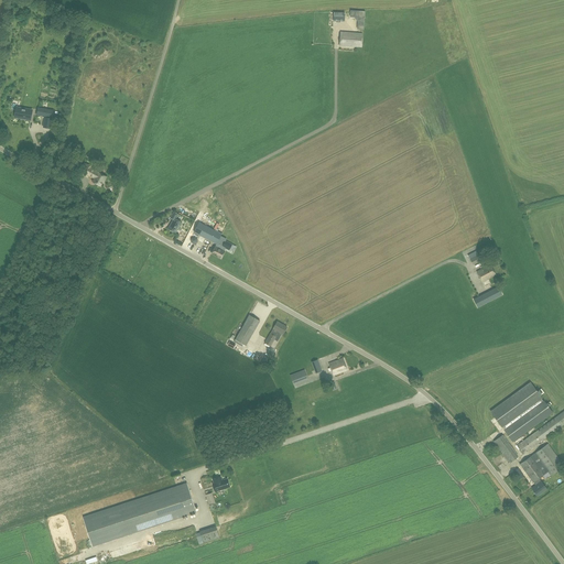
[(354,18),(354,11),(345,11),(345,12),(334,12),(334,21),(345,21),(345,18),(354,18)]
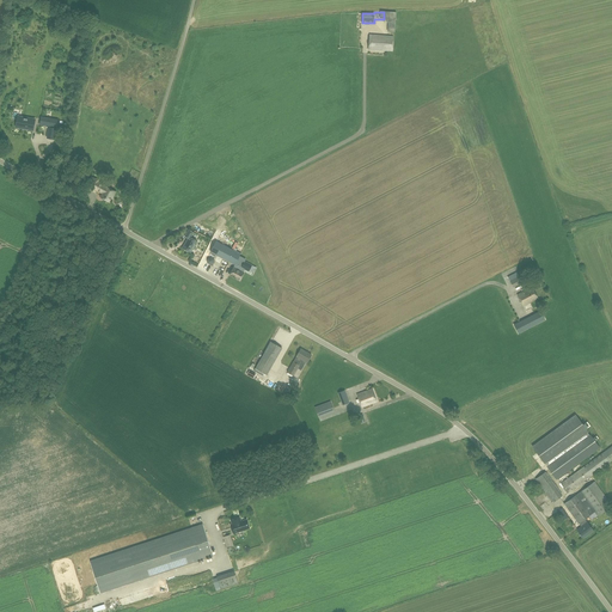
[(392,51),(393,37),(369,35),(368,49),(369,49),(369,55),(381,55),(381,50),(392,51)]
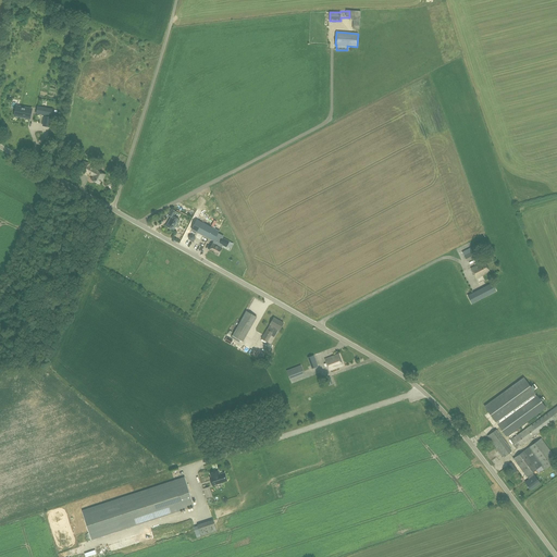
[(32,109),(16,106),(14,115),(29,119),(32,109)]
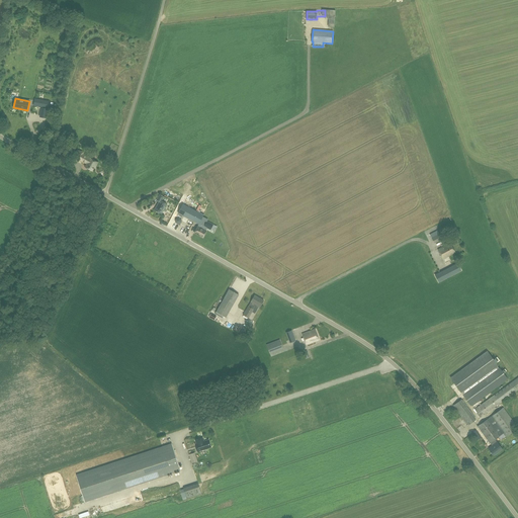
[(48,108),(49,101),(35,99),(33,105),(48,108)]
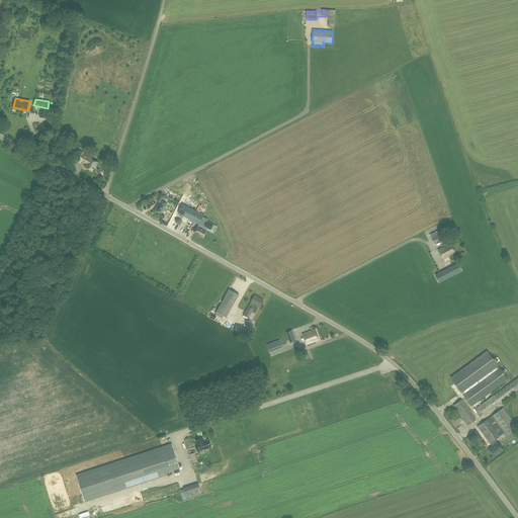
[(17,114),(15,123),(26,126),(29,118),(17,114)]
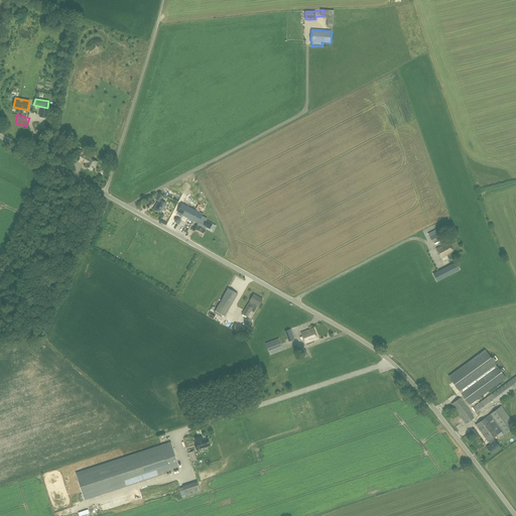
[(98,161),(90,157),(90,156),(84,153),(85,152),(78,149),(75,154),(73,160),(81,163),(82,161),(87,163),(85,166),(92,170),(94,166),(95,166),(98,161)]
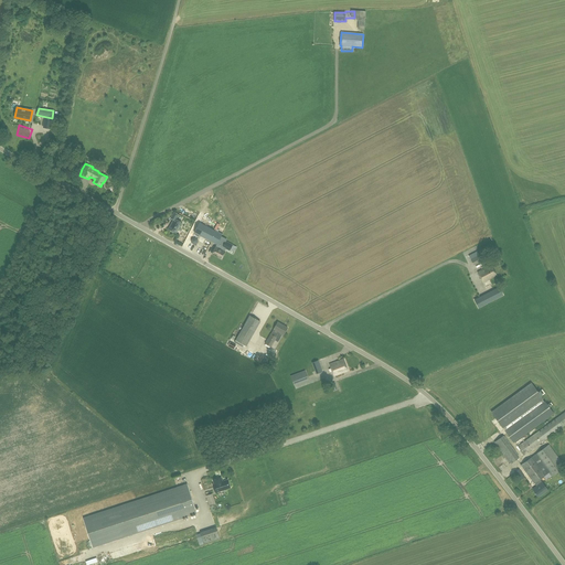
[(176,233),(182,223),(177,220),(179,215),(174,212),(171,219),(173,220),(168,228),(176,233)]
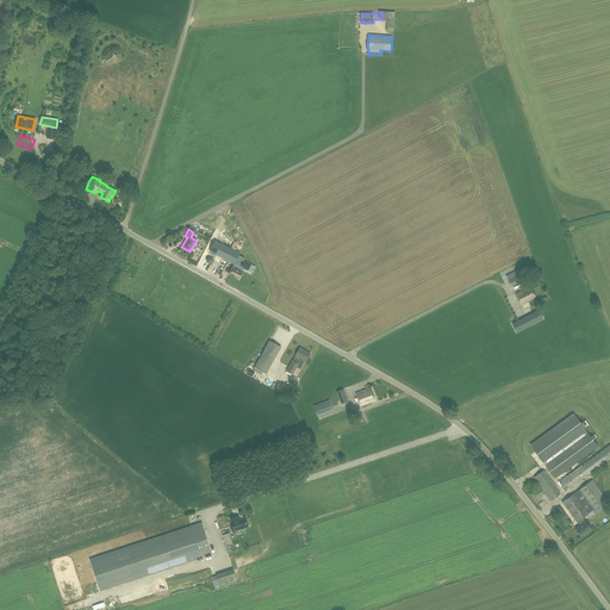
[(234,263),(240,253),(212,238),(210,243),(212,246),(210,251),(234,263)]
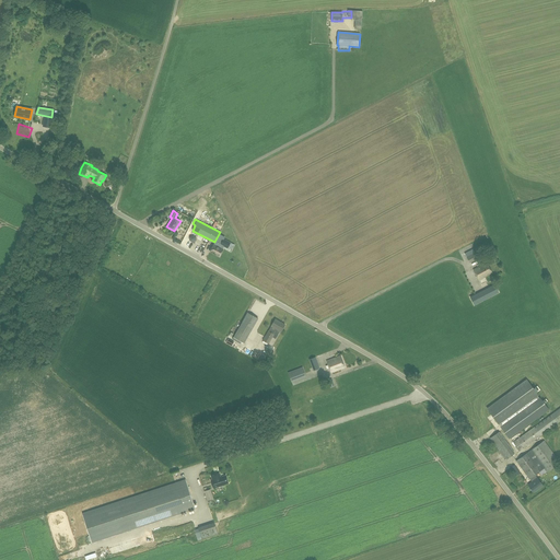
[(231,243),(223,238),(222,242),(221,241),(218,247),(213,245),(210,252),(220,256),(223,249),(220,248),(221,245),(228,248),(231,243)]
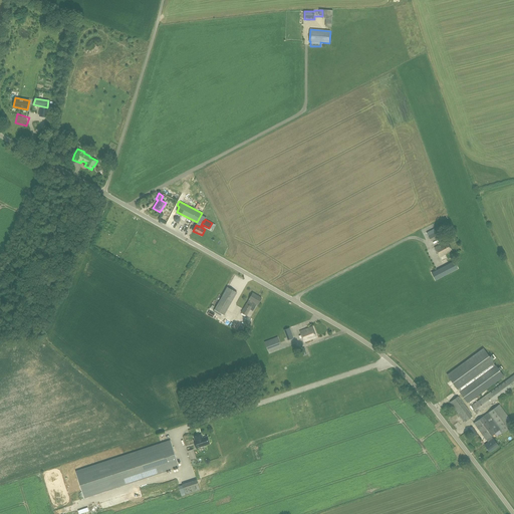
[(440,237),(438,232),(429,236),(431,242),(440,237)]
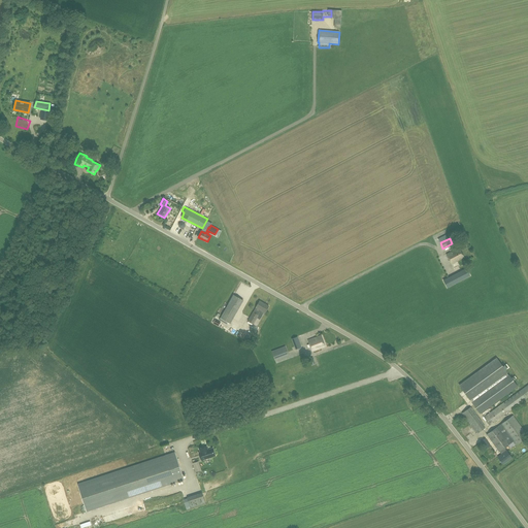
[(452,264),(464,258),(459,248),(447,255),(452,264)]
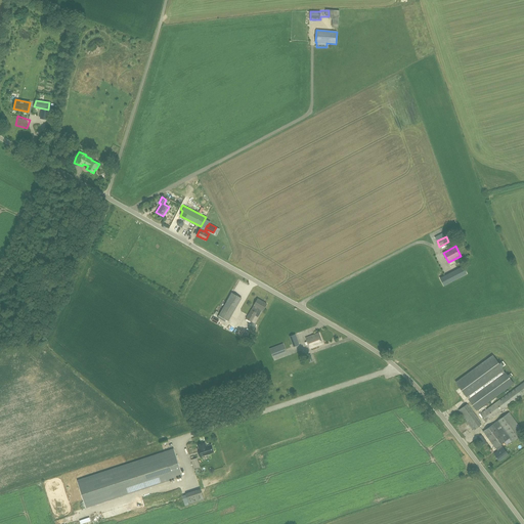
[(463,266),(440,278),(444,286),(467,273),(463,266)]
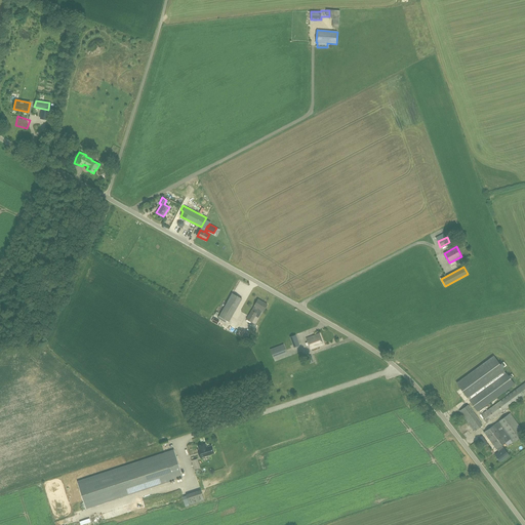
[(229,322),(242,298),(232,293),(219,316),(229,322)]
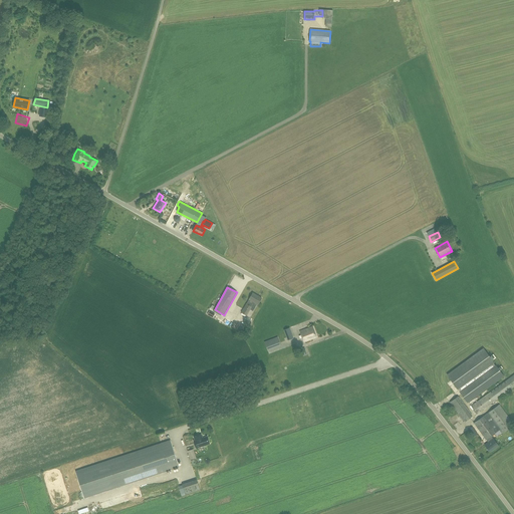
[(258,304),(262,298),(253,293),(249,299),(247,304),(246,304),(241,312),(247,315),(250,309),(253,311),(257,304),(258,304)]
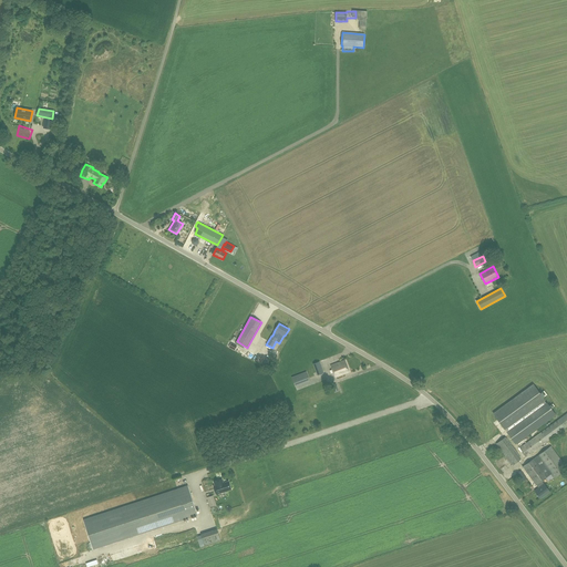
[(336,378),(349,372),(346,360),(331,366),(336,378)]
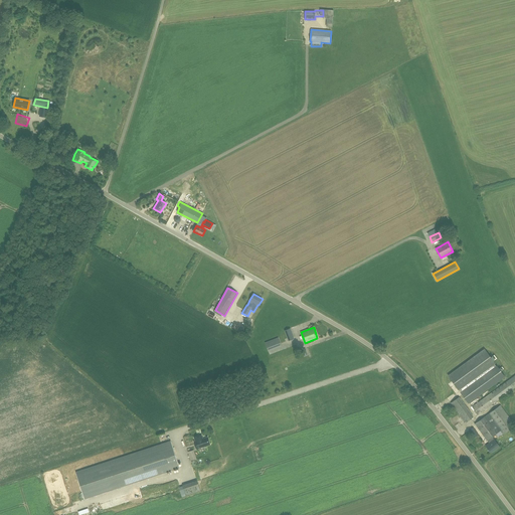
[(289,341),(294,339),(290,328),(285,331),(289,341)]
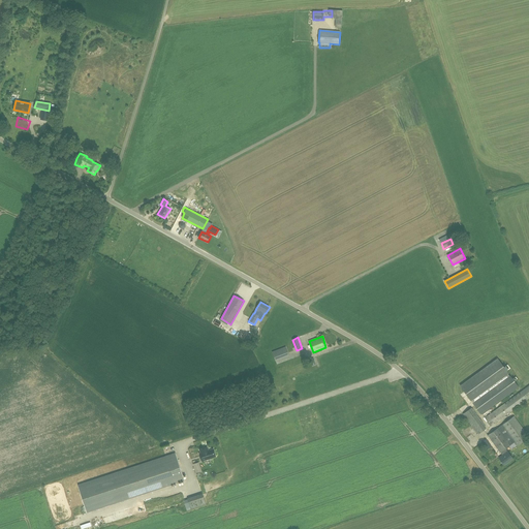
[(275,361),(289,355),(285,346),(272,352),(275,361)]
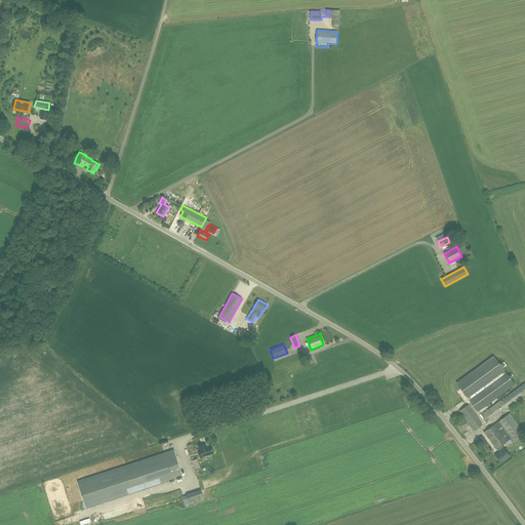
[(506,373),(503,371),(505,371),(494,356),(456,382),(468,398),(469,397),(471,399),(470,400),(478,411),(515,385),(507,372),(506,373)]
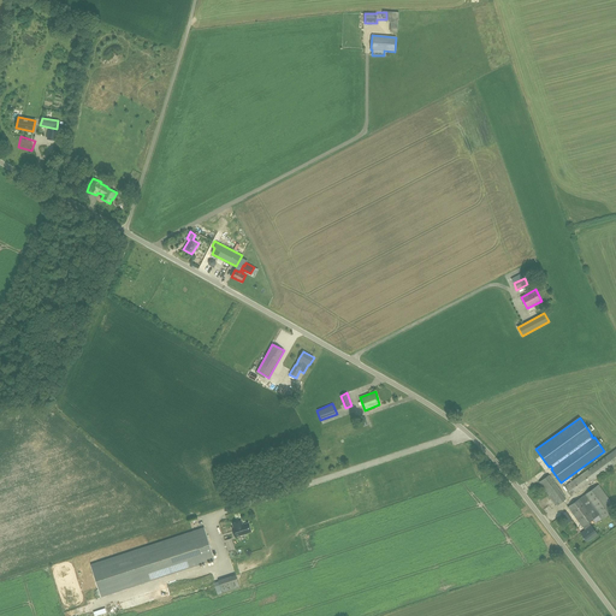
[(572,496),(615,463),(615,449),(564,486),(572,496)]
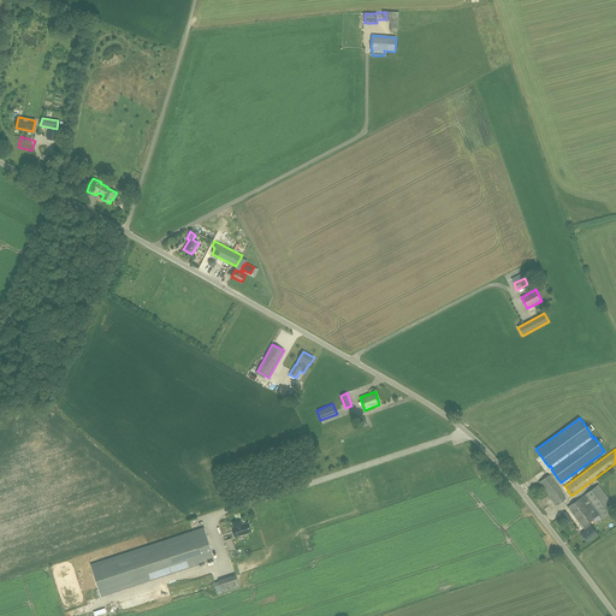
[(557,507),(566,499),(566,498),(549,474),(539,483),(557,507)]
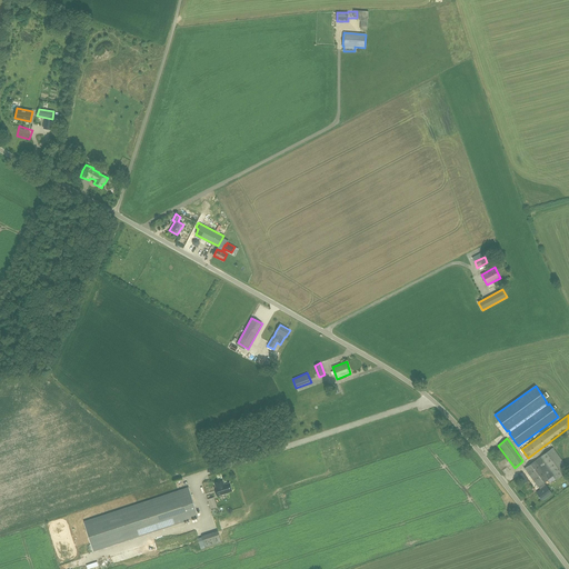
[(538,487),(543,482),(548,479),(553,476),(556,479),(568,469),(552,448),(525,468),(526,470),(538,487)]
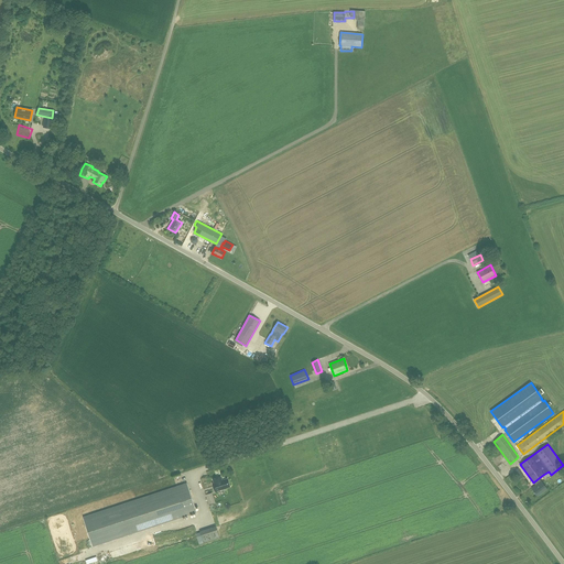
[(520,479),(524,476),(519,468),(514,472),(520,479)]
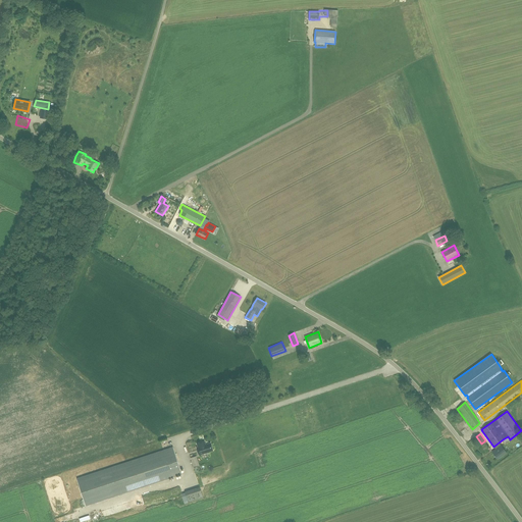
[(196,444),(199,455),(207,453),(206,451),(212,449),(210,441),(204,444),(203,441),(196,444)]
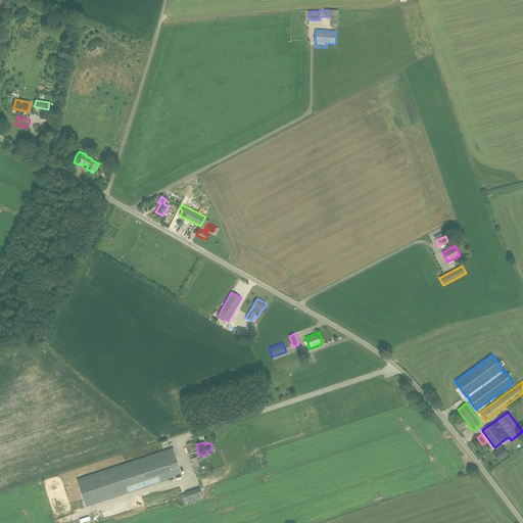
[(502,446),(500,443),(494,447),(497,450),(493,453),(498,460),(507,454),(502,446)]
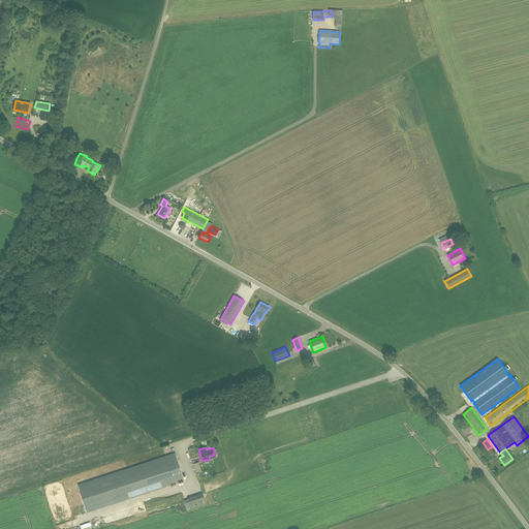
[(185,478),(176,450),(76,484),(86,511),(185,478)]
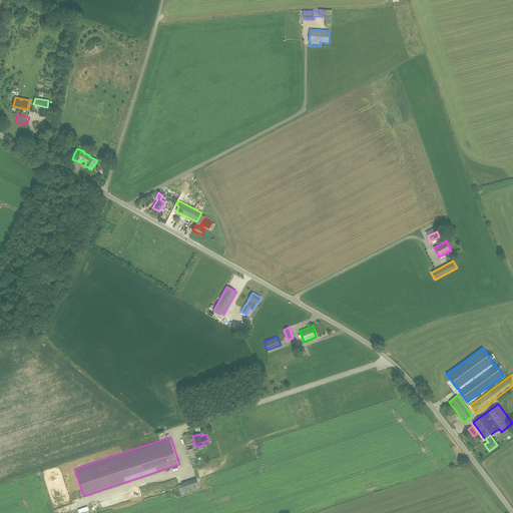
[(195,457),(192,448),(187,450),(190,459),(195,457)]
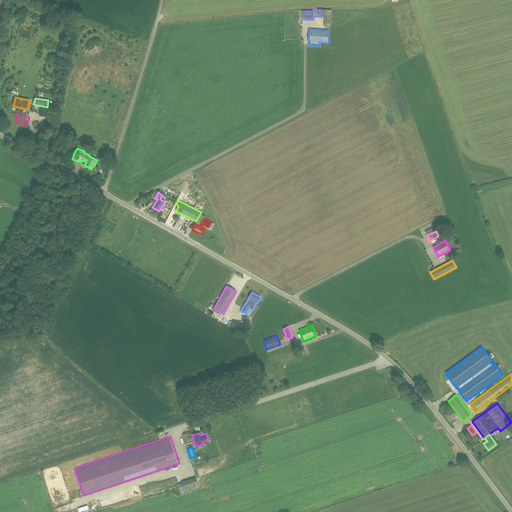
[(134,497),(153,492),(152,486),(133,491),(134,497)]
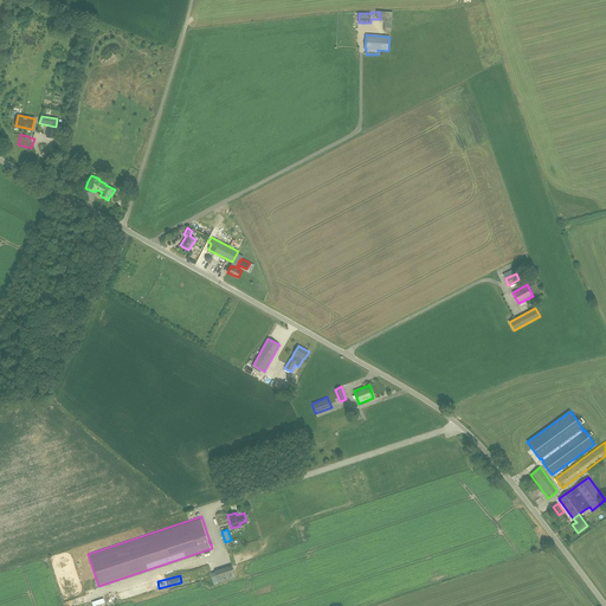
[(124,593),(105,598),(108,605),(126,600),(124,593)]
